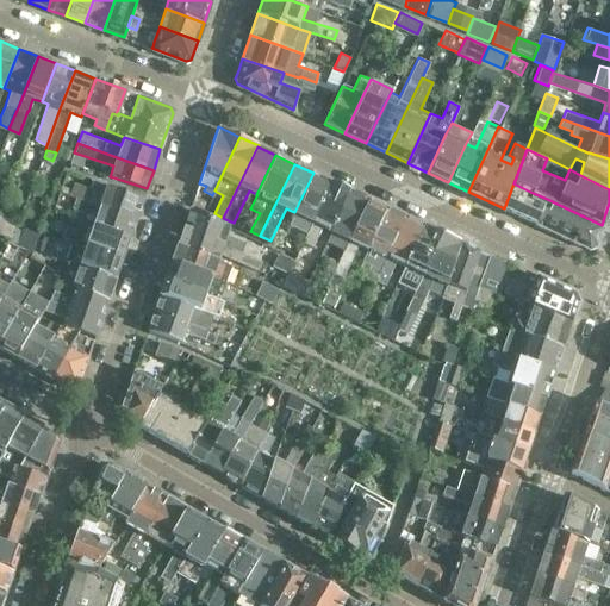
[(313,173),(294,212),(312,220),(331,181),(313,173)]
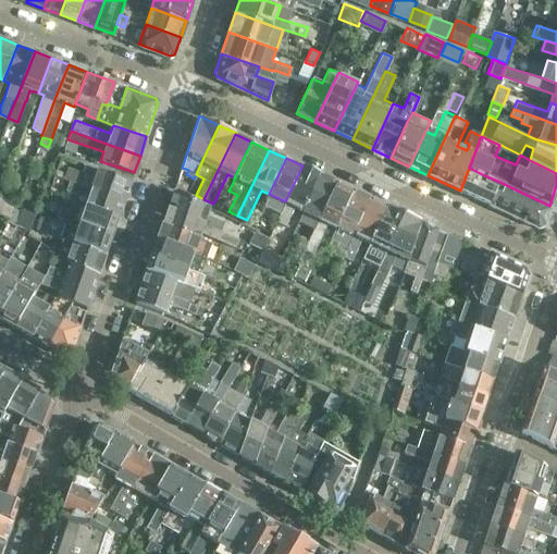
[(64,179),(90,187),(124,199),(131,181),(86,165),(84,170),(70,164),(64,179)]
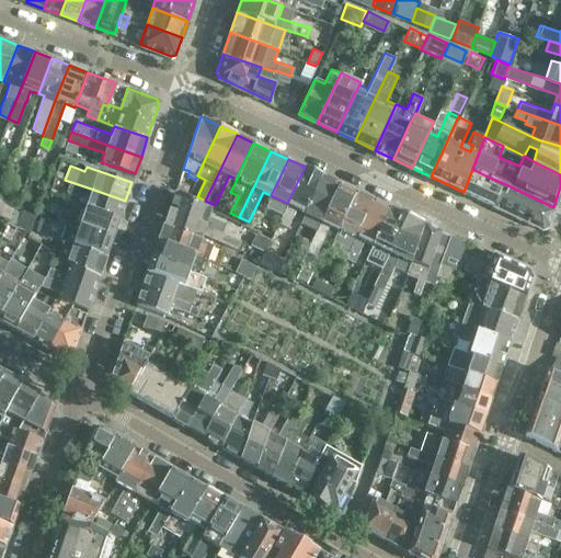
[(306,166),(305,167),(287,203),(273,232),(282,238),(297,207),(304,211),(322,173),(306,166)]
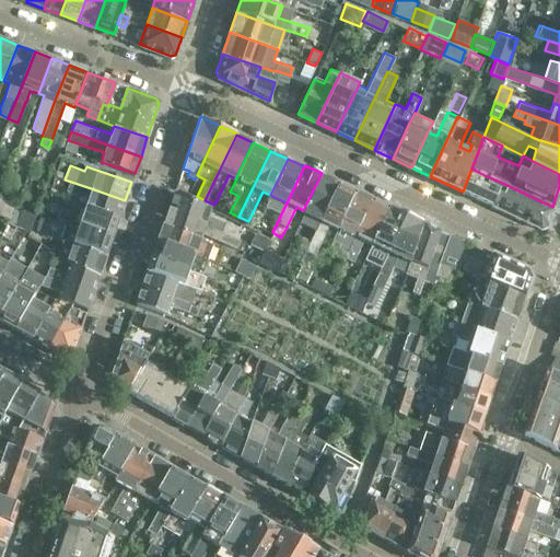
[(471,169),(463,192),(492,205),(541,228),(548,225),(552,207),(502,183),(489,177),(471,169)]
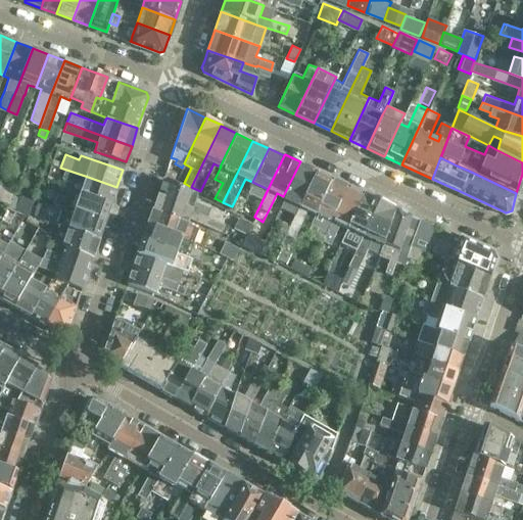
[(300,161),(283,196),(284,197),(280,205),(295,214),(299,204),(317,170),(300,161)]
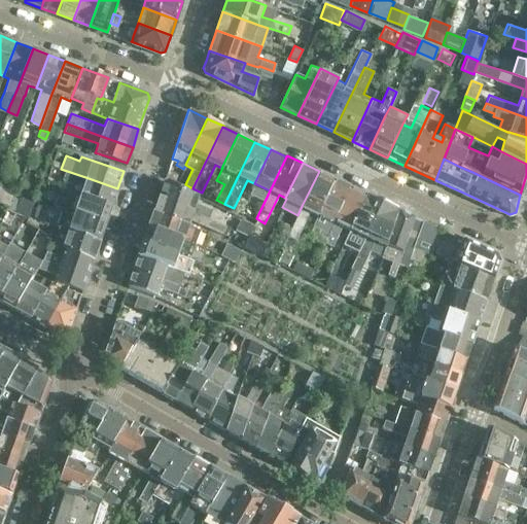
[(179,173),(170,168),(166,175),(176,180),(179,173)]
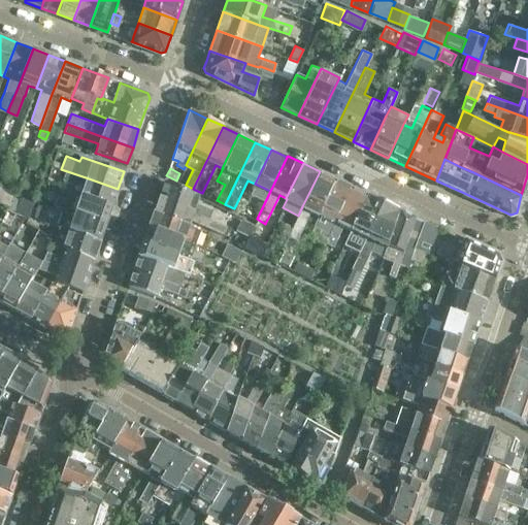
[(70,191),(79,194),(112,205),(118,189),(86,177),(65,170),(63,179),(72,184),(70,191)]
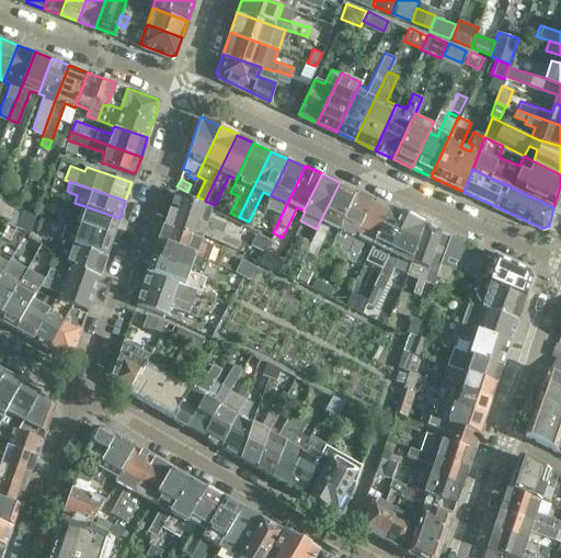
[(340,182),(321,219),(306,250),(316,253),(330,224),(339,227),(356,190),(340,182)]
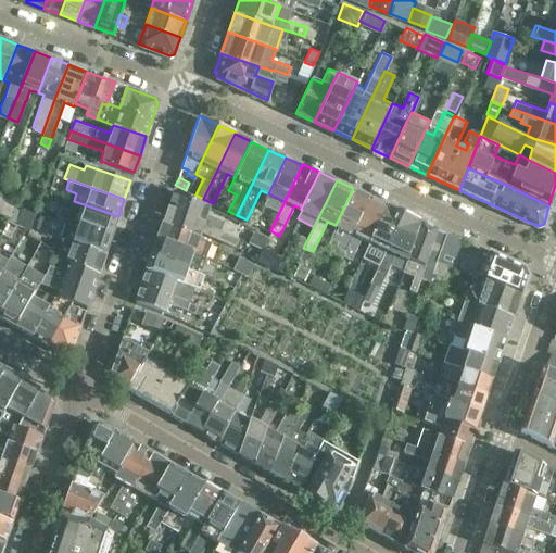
[(173,188),(167,204),(239,238),(241,233),(223,224),(224,221),(207,213),(210,205),(179,191),(173,188)]
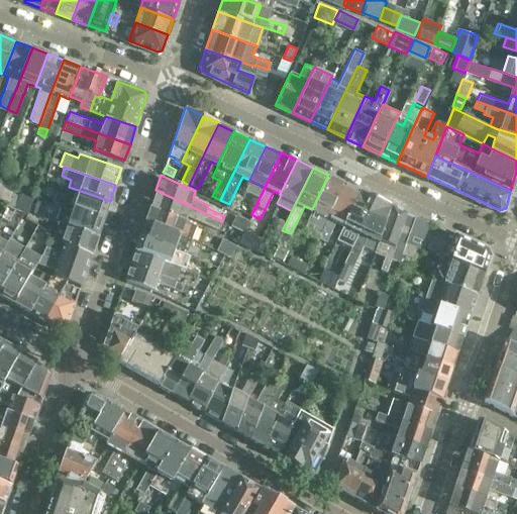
[(328,175),(312,209),(306,221),(314,224),(312,228),(320,232),(327,216),(343,182),(328,175)]
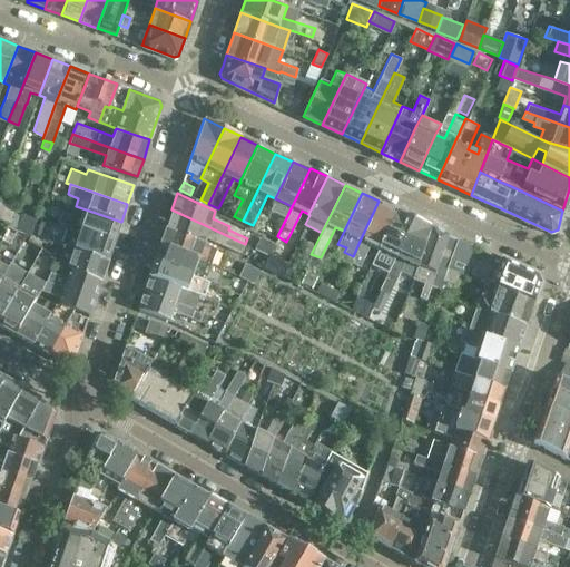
[(16,206),(0,198),(0,220),(9,223),(16,206)]
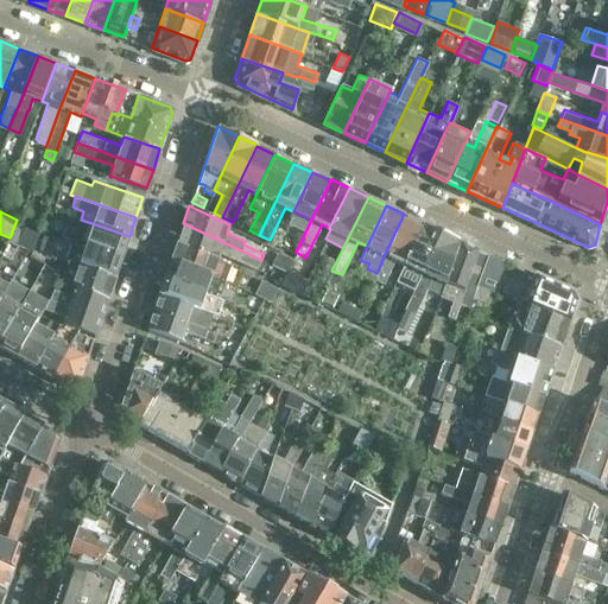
[(404,214),(385,254),(377,273),(375,278),(384,281),(394,259),(404,264),(405,260),(423,222),(404,214)]
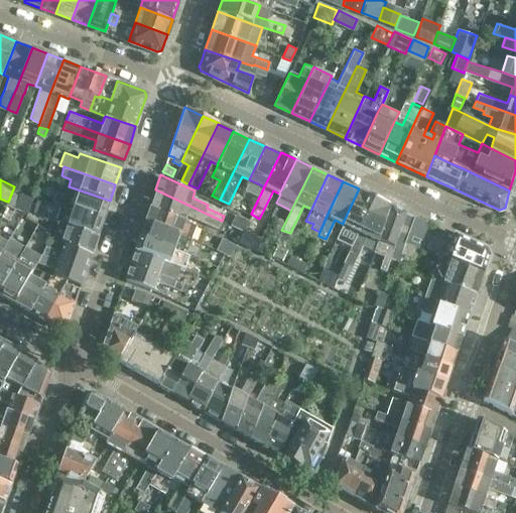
[(48,199),(72,207),(104,218),(110,201),(78,189),(69,186),(66,194),(51,188),(48,199)]
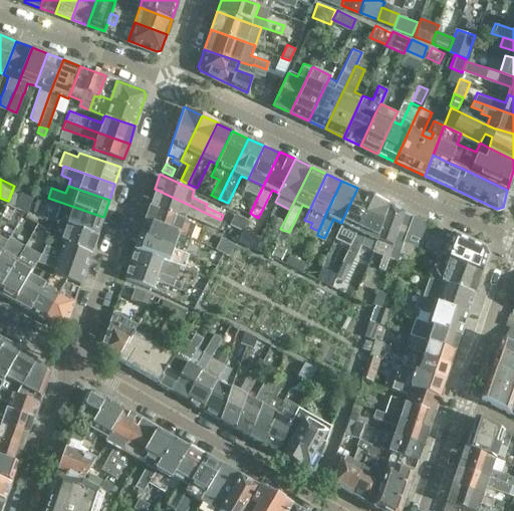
[(357,188),(342,220),(349,223),(334,257),(341,260),(357,227),(372,196),(357,188)]
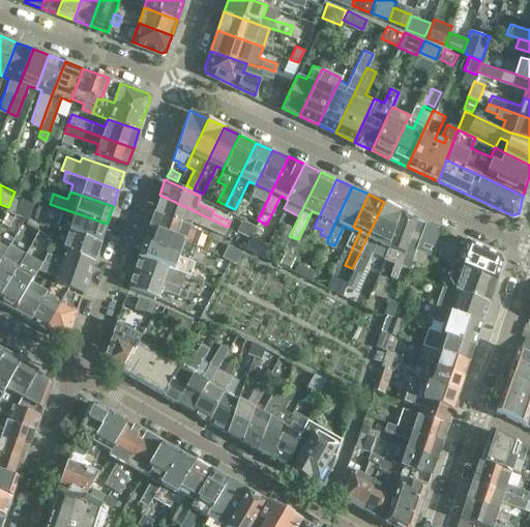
[(159,195),(154,210),(189,226),(192,221),(224,235),(228,227),(159,195)]
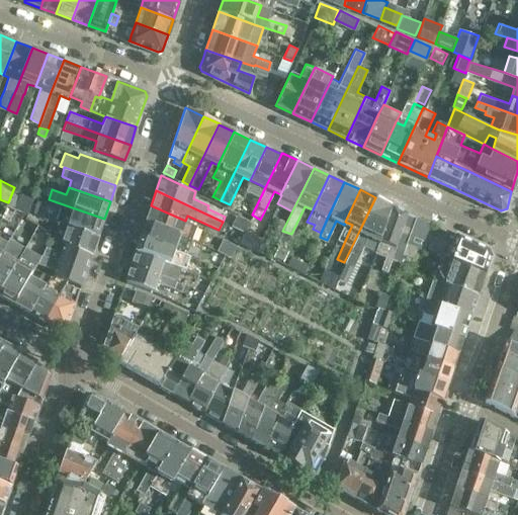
[(33,196),(21,191),(15,206),(27,211),(33,196)]
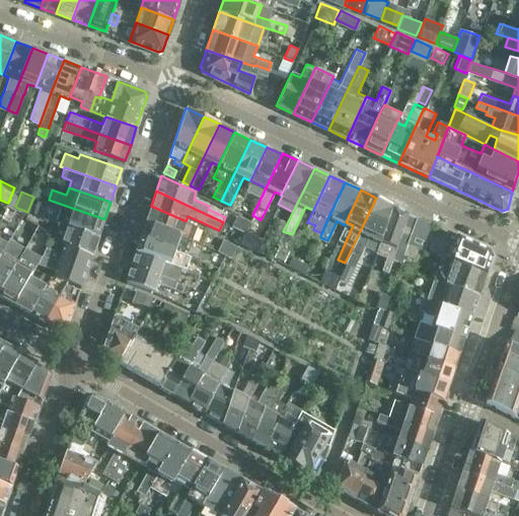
[(39,195),(32,211),(32,212),(43,217),(49,199),(39,195)]
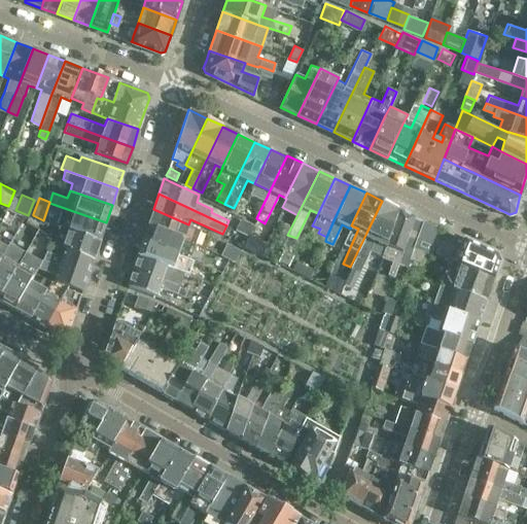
[(382,201),(366,233),(342,286),(351,291),(370,251),(381,256),(386,245),(398,209),(382,201)]
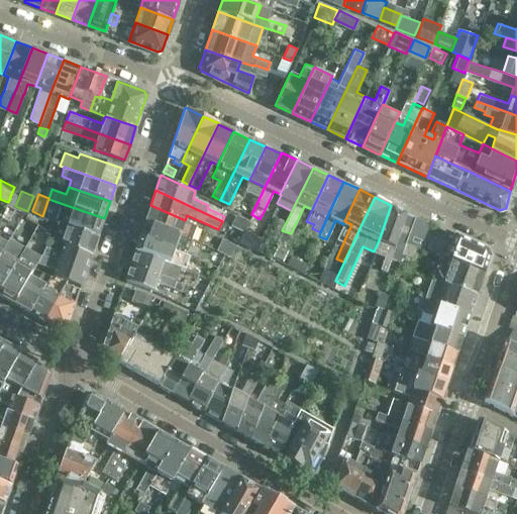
[(2,215),(9,219),(15,207),(8,203),(8,204),(2,215)]
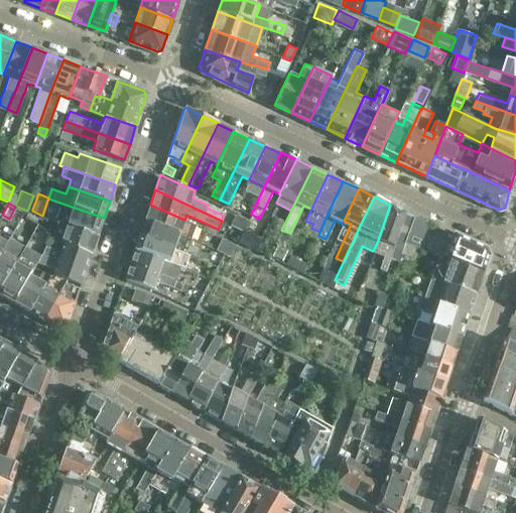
[(56,219),(58,220),(67,223),(98,234),(104,218),(72,207),(61,204),(56,219)]
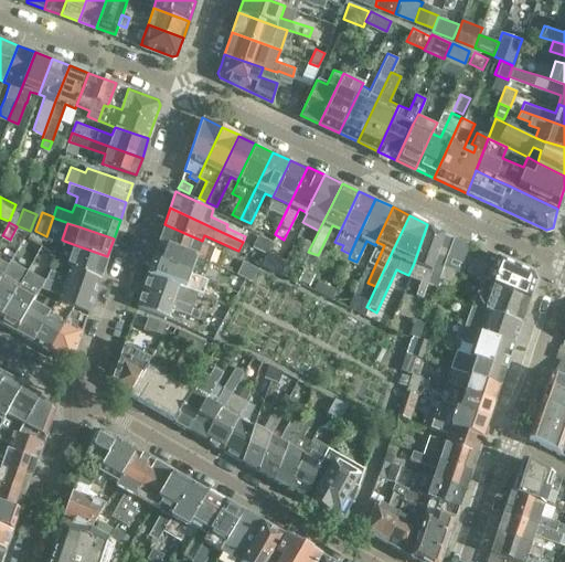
[(164,224),(159,242),(198,256),(212,262),(217,247),(202,241),(164,224)]
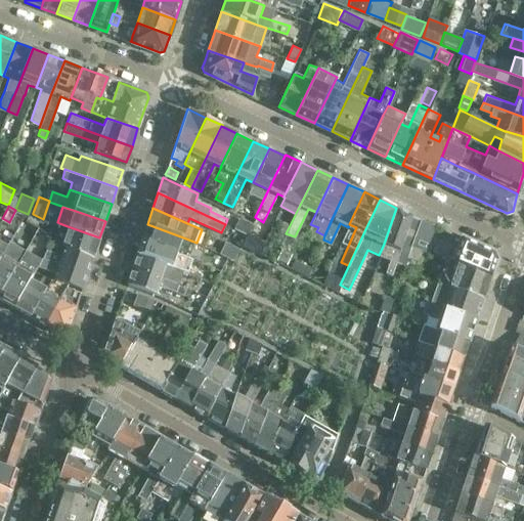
[(396,208),(384,244),(379,255),(390,259),(386,271),(392,273),(396,261),(400,250),(411,215),(411,214),(396,208)]
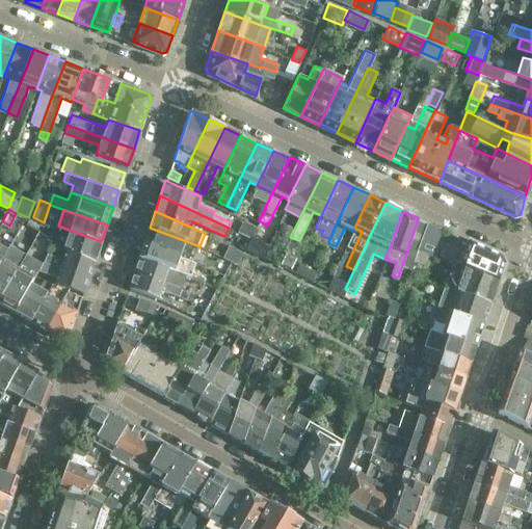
[(406,254),(402,265),(409,268),(413,259),(426,221),(418,218),(406,254)]
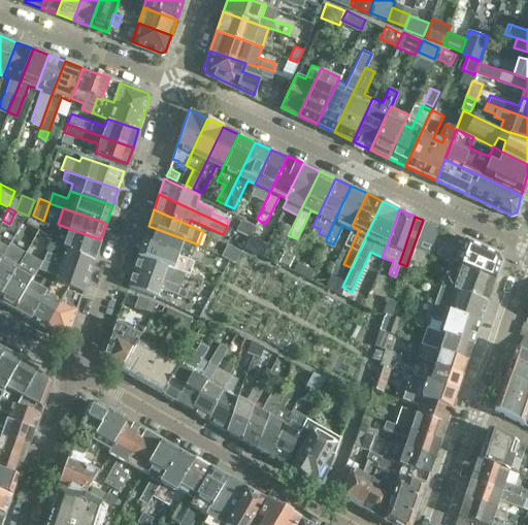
[(249,235),(254,224),(242,218),(236,229),(249,235)]
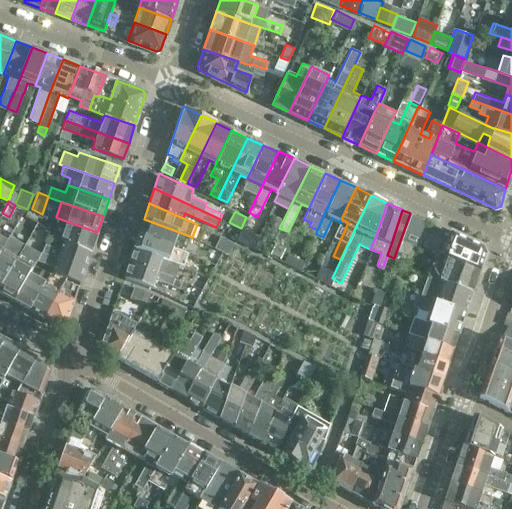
[(428,221),(410,213),(401,239),(412,244),(419,246),(428,221)]
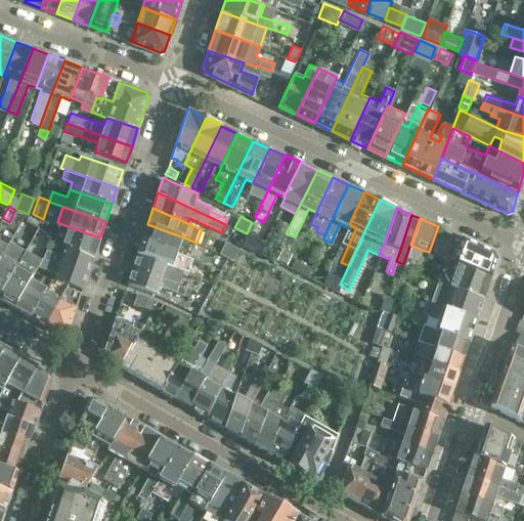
[(291,224),(282,220),(278,228),(287,232),(291,224)]
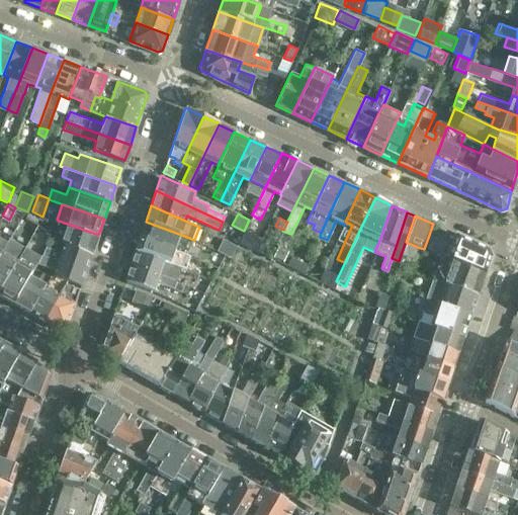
[(51,239),(60,242),(63,243),(92,253),(98,235),(67,224),(59,221),(56,230),(51,239)]
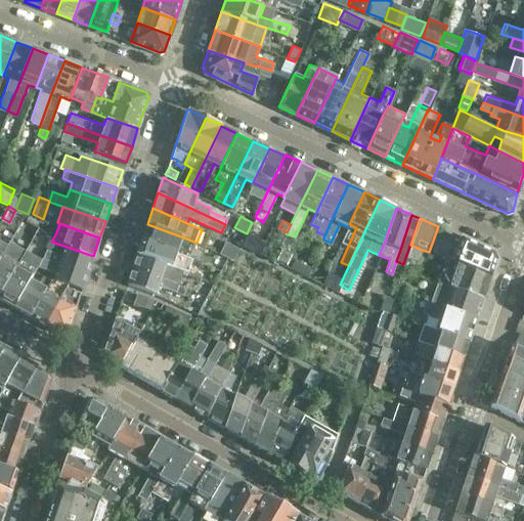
[(147,224),(141,240),(177,253),(192,259),(198,243),(182,237),(183,237),(147,224)]
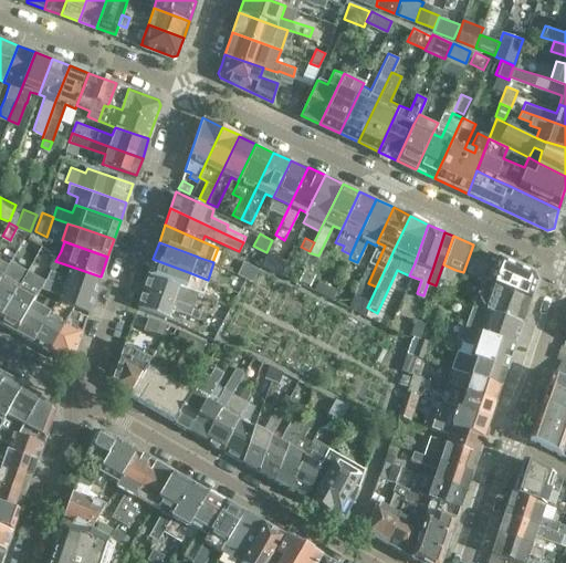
[(269,264),(278,247),(271,243),(262,261),(269,264)]
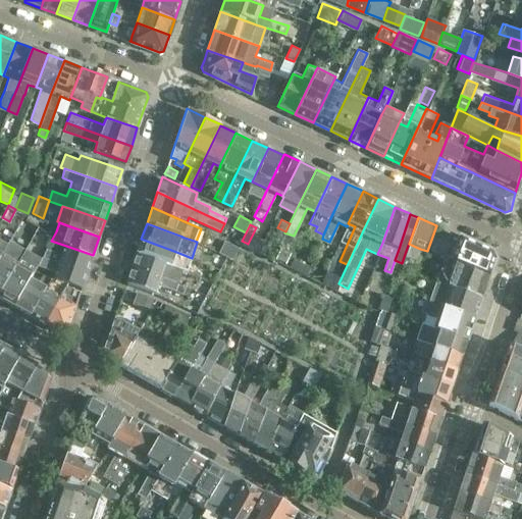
[(451,232),(441,256),(488,274),(494,258),(492,252),(491,251),(451,232)]
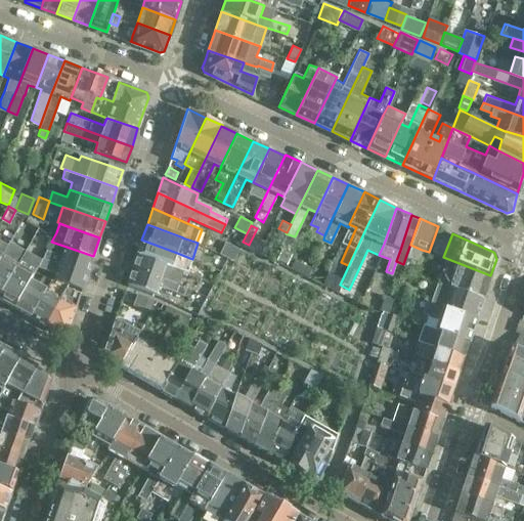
[(1,256),(0,257),(0,292),(16,264),(29,244),(19,237),(9,256),(3,252),(1,256)]
